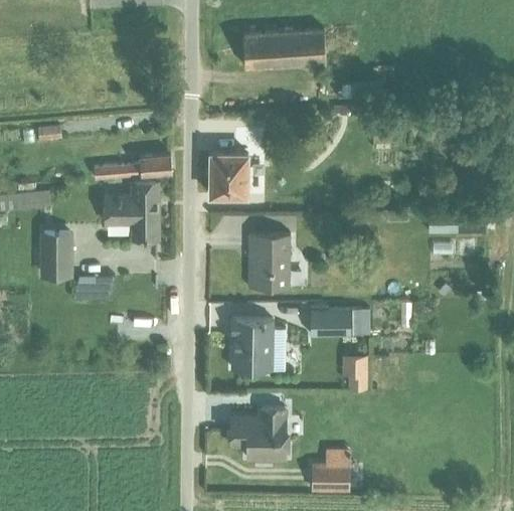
[(334,0),(234,0),(234,39),(335,40),(334,0)]
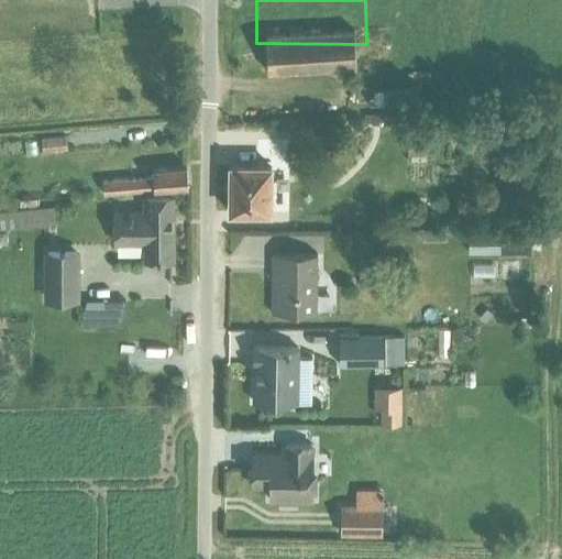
[(0,65),(14,65),(13,50),(0,50),(0,65)]
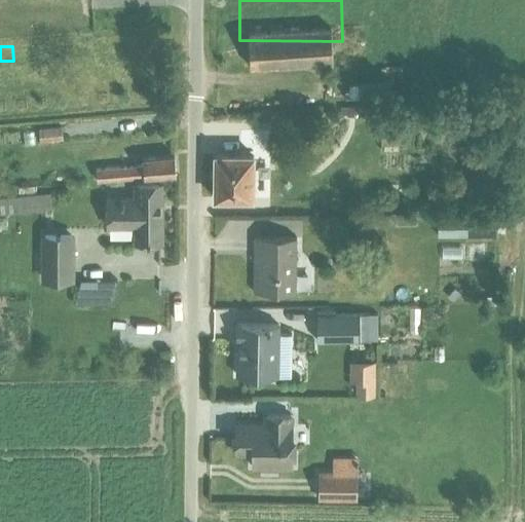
[(62,129),(38,132),(39,145),(63,143),(62,129)]
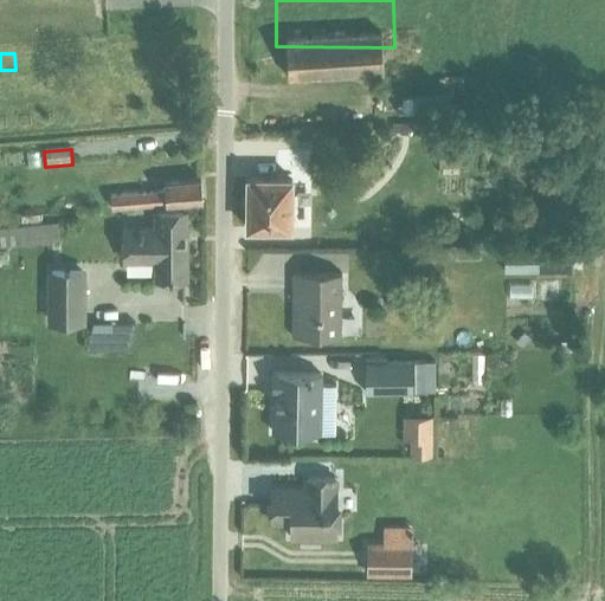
[(111,213),(203,204),(200,182),(163,186),(163,194),(110,198),(111,213)]
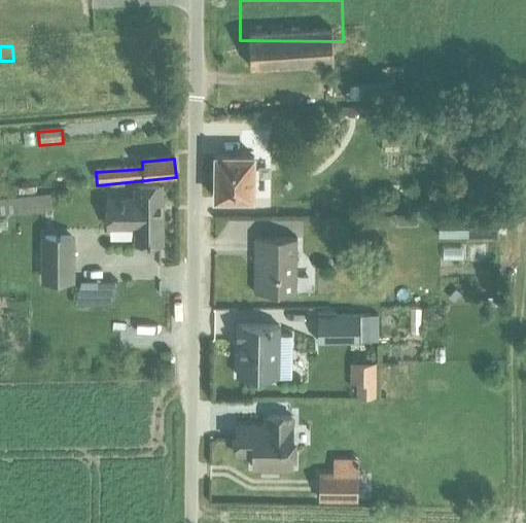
[(215,159),(215,202),(255,202),(254,159),(215,159)]
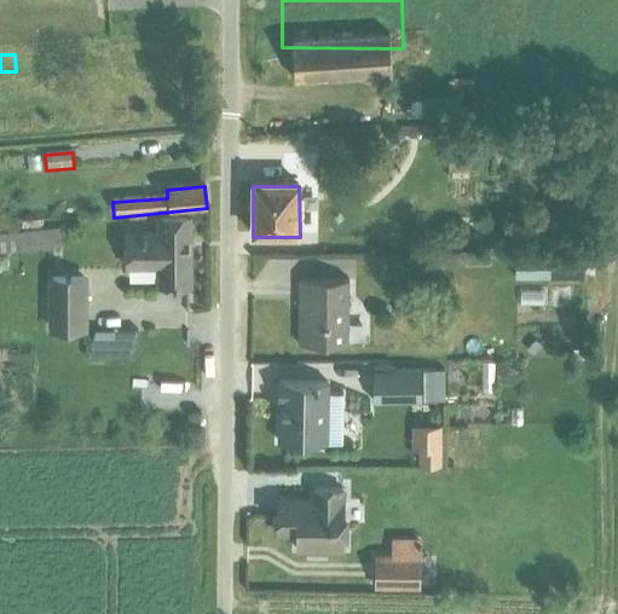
[(156,289),(189,289),(189,220),(156,221),(156,232),(146,232),(146,236),(126,236),(125,272),(156,272),(156,289)]
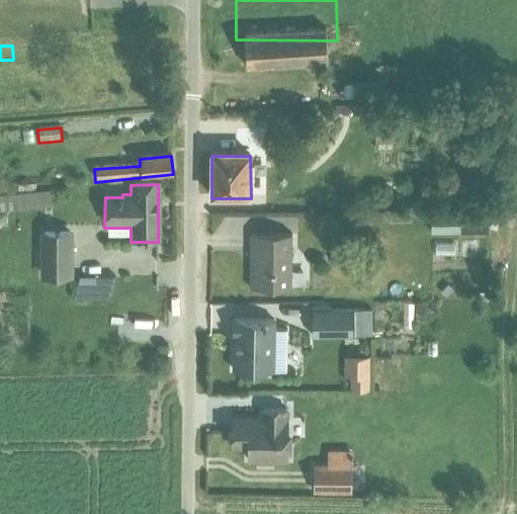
[(0,212),(51,207),(50,193),(0,197),(0,212)]
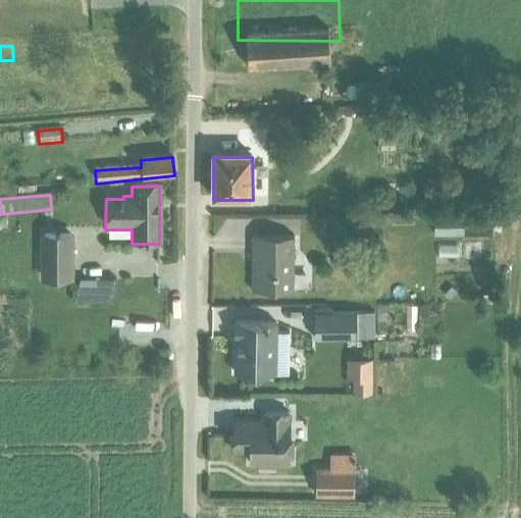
[(40,282),(73,281),(73,236),(40,236),(40,282)]
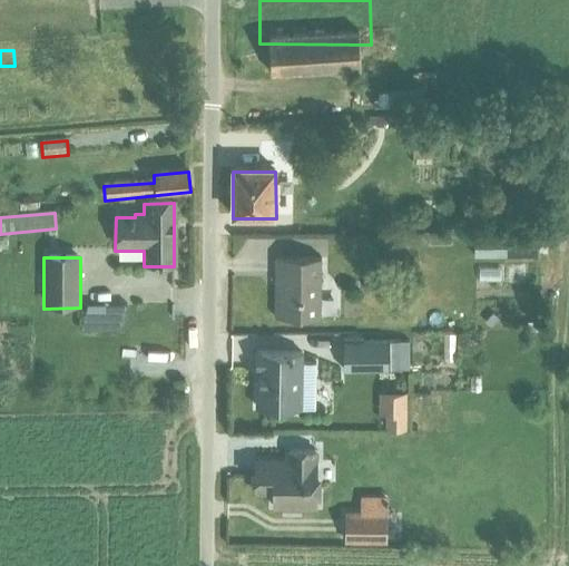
[(275,321),(281,321),(320,321),(321,261),(276,261),(275,283),(281,283),(281,319),(275,319),(275,321)]
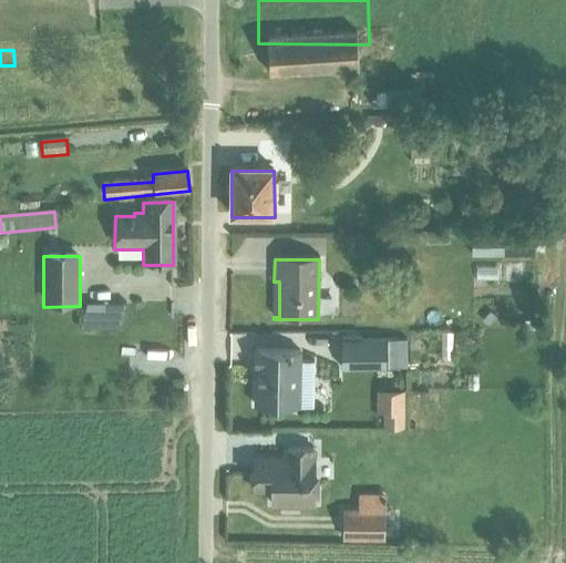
[(85,307),(83,330),(123,331),(124,308),(85,307)]
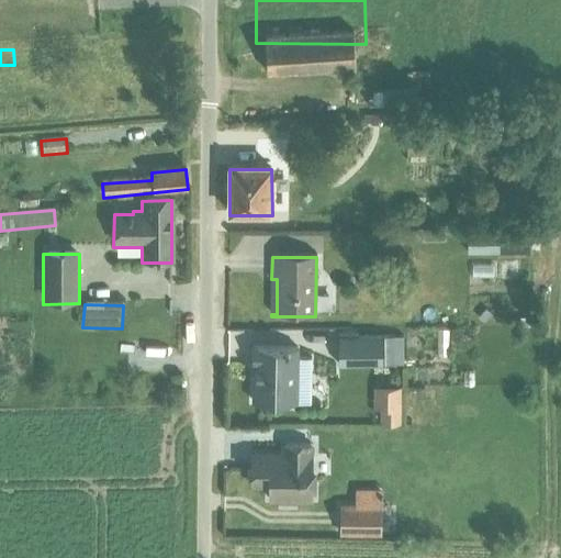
[(338,367),(403,366),(402,338),(337,339),(338,367)]
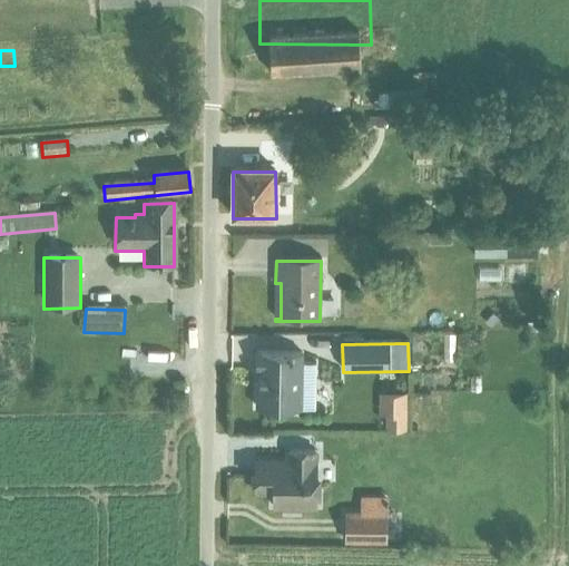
[(257,410),(303,411),(304,355),(256,354),(255,372),(258,373),(257,410)]
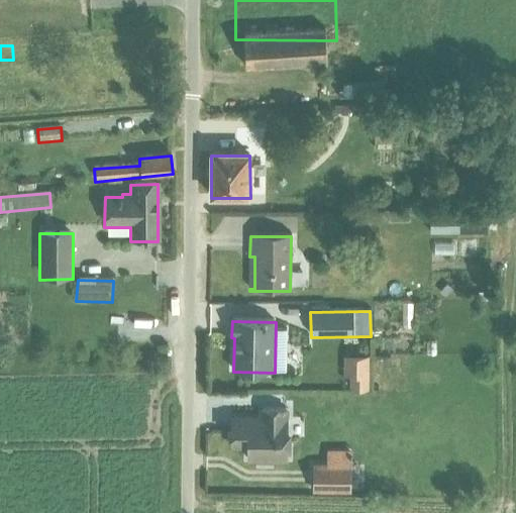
[(326,402),(320,392),(305,402),(312,412),(326,402)]
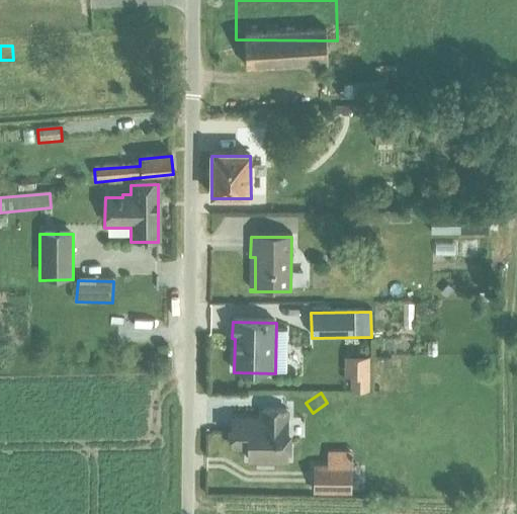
[(287,452),(290,452),(291,432),(288,432),(288,411),(259,412),(259,422),(231,421),(230,448),(247,448),(248,462),(287,462),(287,452)]
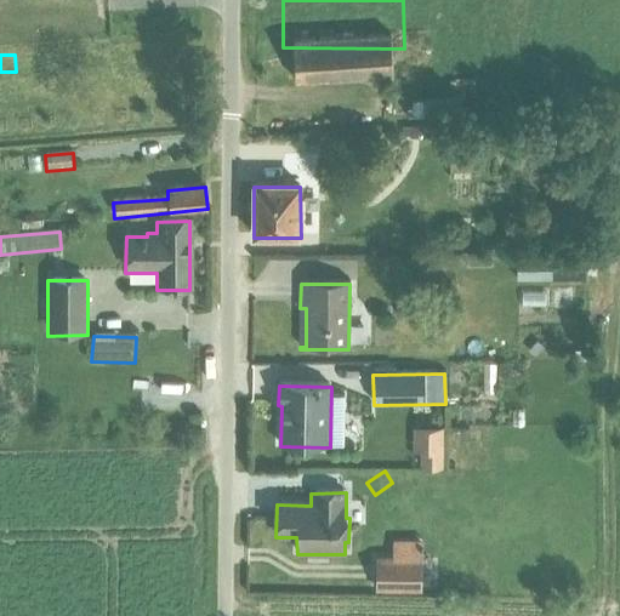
[(376,559),(375,593),(421,593),(421,542),(392,541),(391,559),(376,559)]
